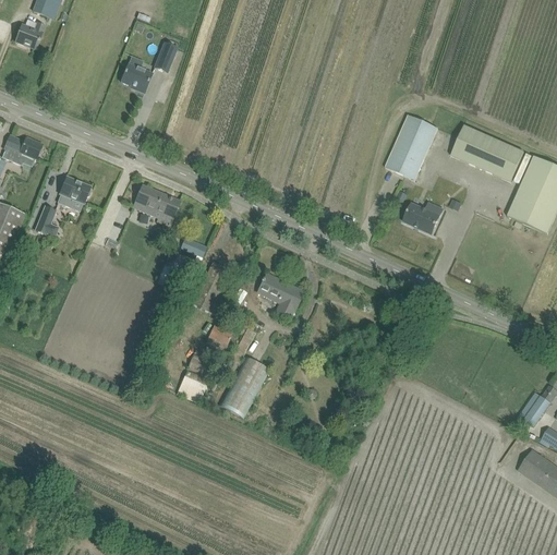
[(34,0),(31,10),(48,16),(49,13),(53,14),(59,0),(34,0)]
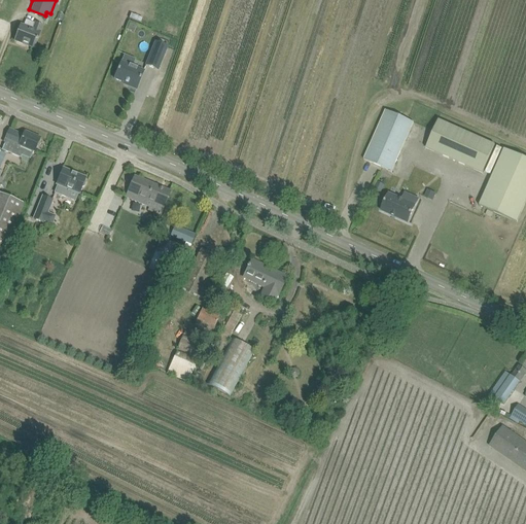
[(20,23),(18,28),(13,38),(33,45),(39,30),(41,23),(35,21),(32,27),(20,23)]
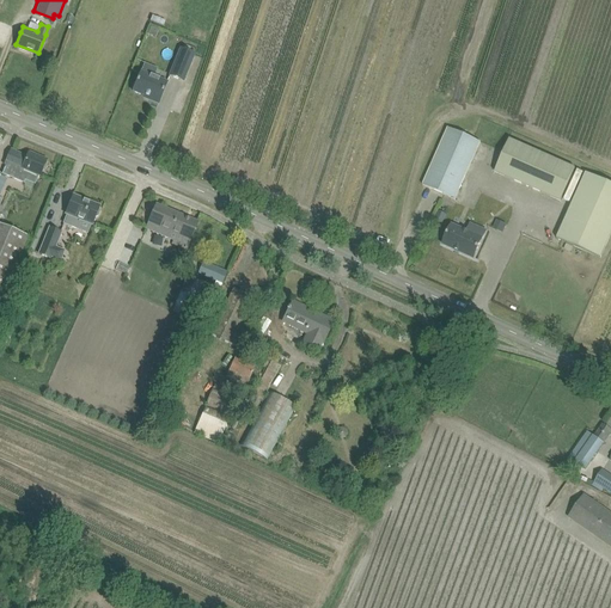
[(194,50),(179,44),(167,73),(182,79),(194,50)]
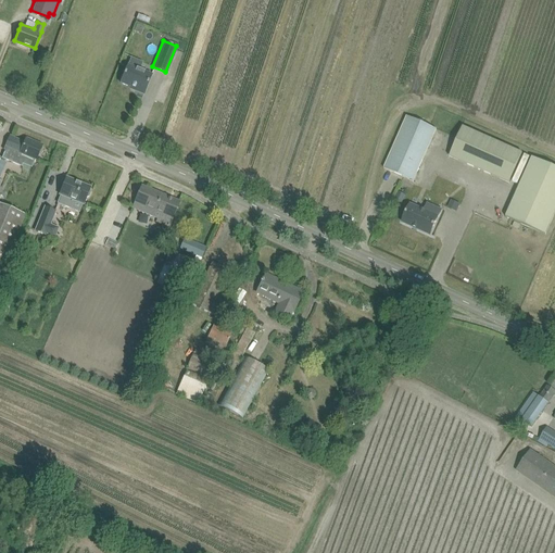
[(151,73),(127,62),(122,74),(121,73),(120,77),(121,78),(120,80),(135,86),(135,88),(142,91),(151,73)]
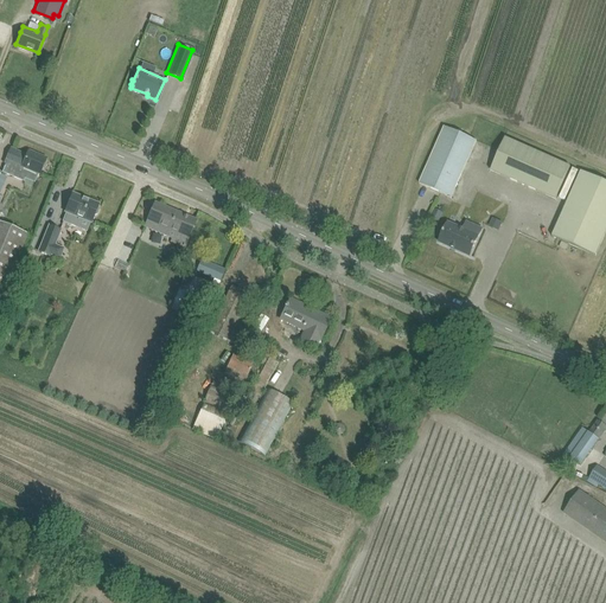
[(476,138),(444,123),(418,180),(450,194),(476,138)]
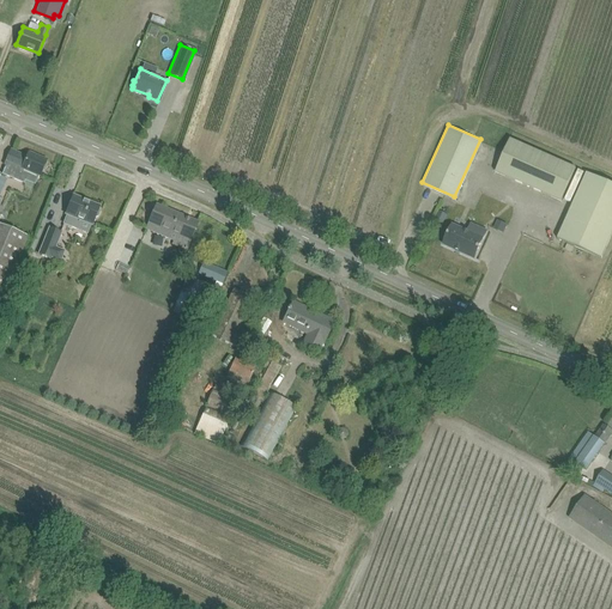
[(509,135),(495,170),(561,199),(575,165),(509,135)]
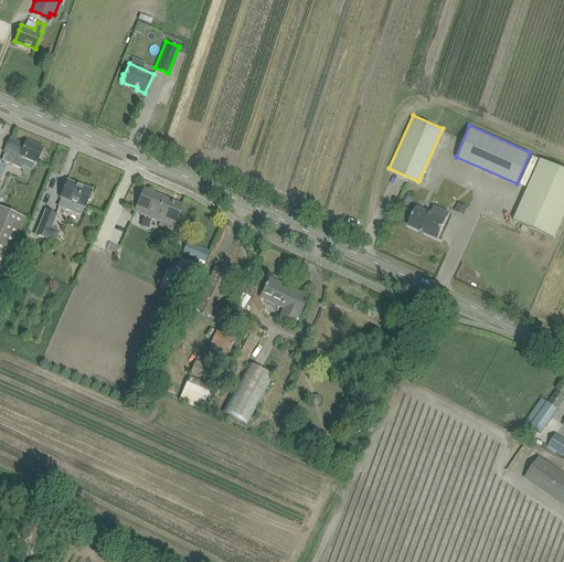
[(23,144),(9,137),(4,146),(6,147),(2,157),(21,165),(22,161),(31,165),(33,158),(35,159),(42,145),(25,138),(23,144)]
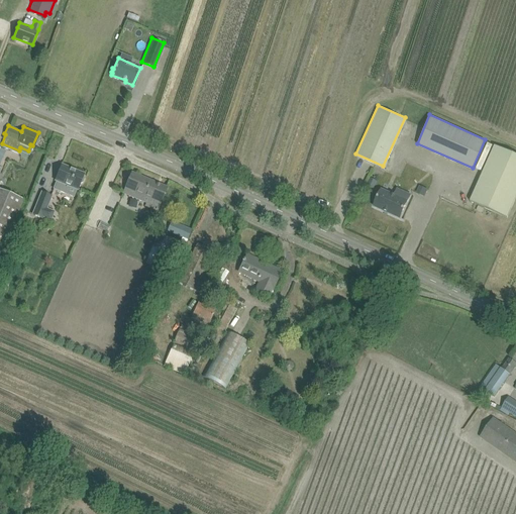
[(515,192),(515,152),(494,143),(470,199),(506,215),(515,192)]
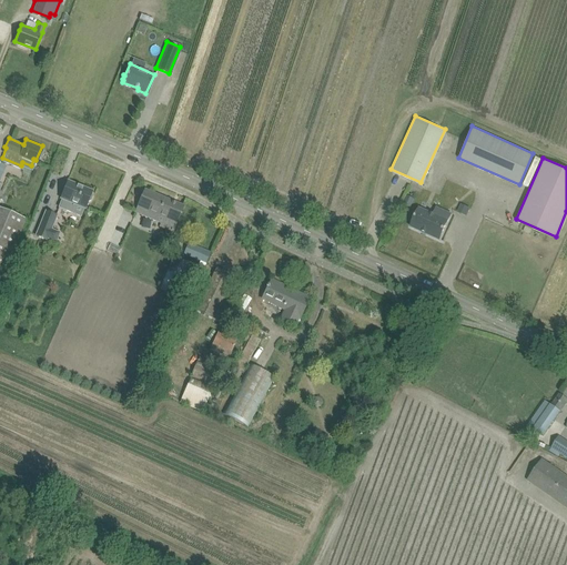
[(91,189),(67,179),(59,204),(72,210),(76,202),(84,205),(88,199),(90,198),(91,193),(91,189)]
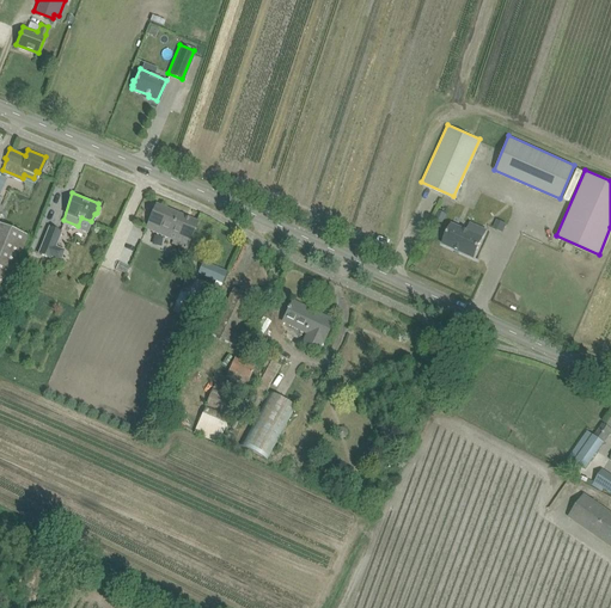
[(189,237),(191,231),(196,219),(156,202),(145,226),(169,234),(170,229),(189,237)]
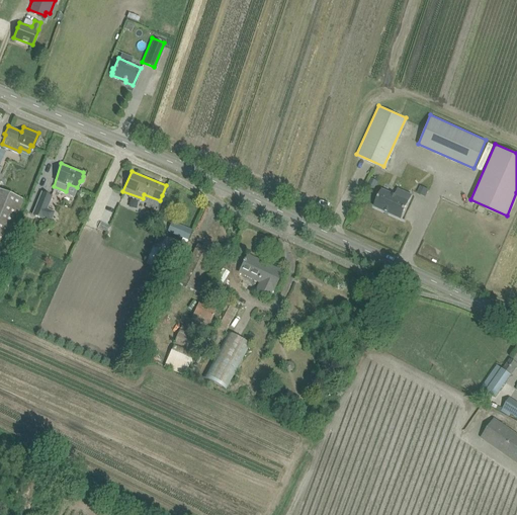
[(369,175),(365,183),(372,187),(376,179),(369,175)]
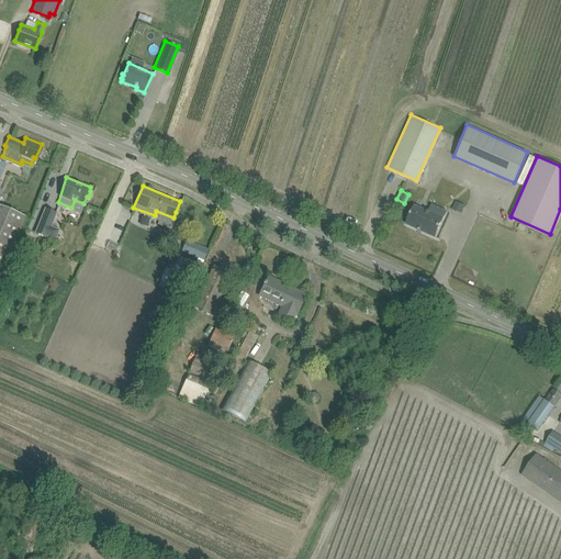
[(459,210),(462,203),(456,200),(452,207),(459,210)]
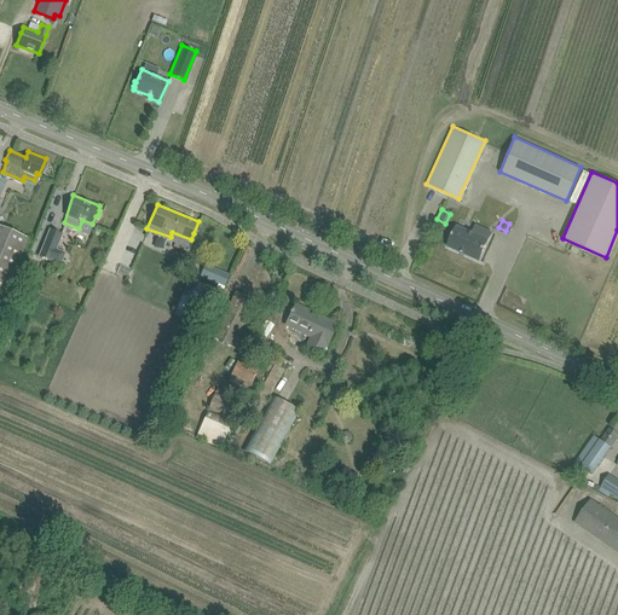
[(0,290),(3,291),(27,236),(0,224),(0,290)]
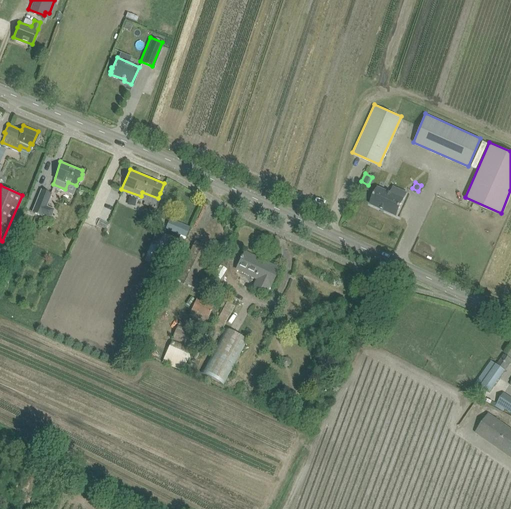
[(376,185),(369,201),(395,213),(402,197),(376,185)]
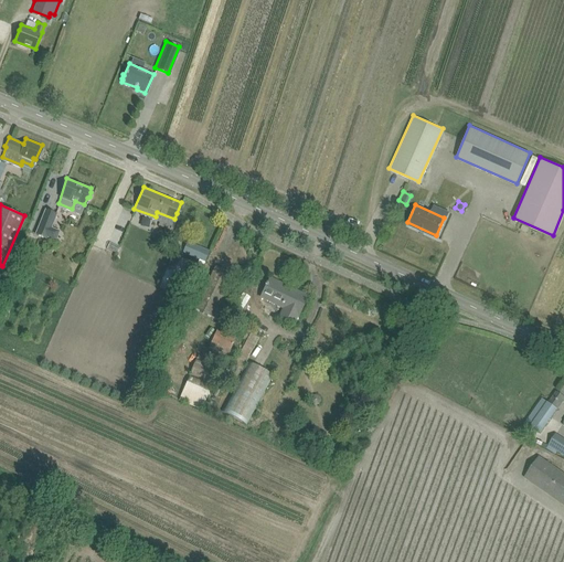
[(45,236),(45,235),(54,239),(59,230),(50,226),(55,212),(45,208),(35,232),(45,236)]
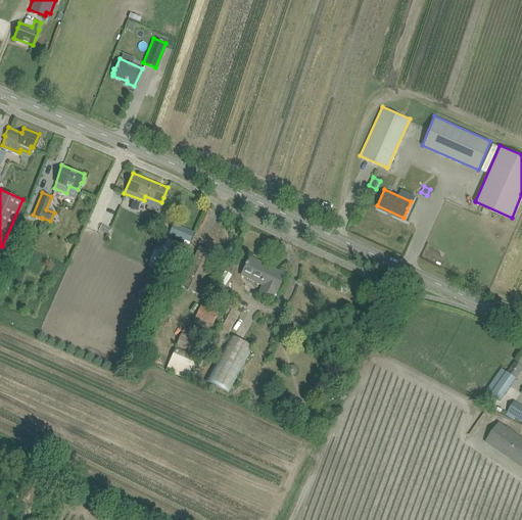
[(193,231),(173,222),(169,231),(189,240),(193,231)]
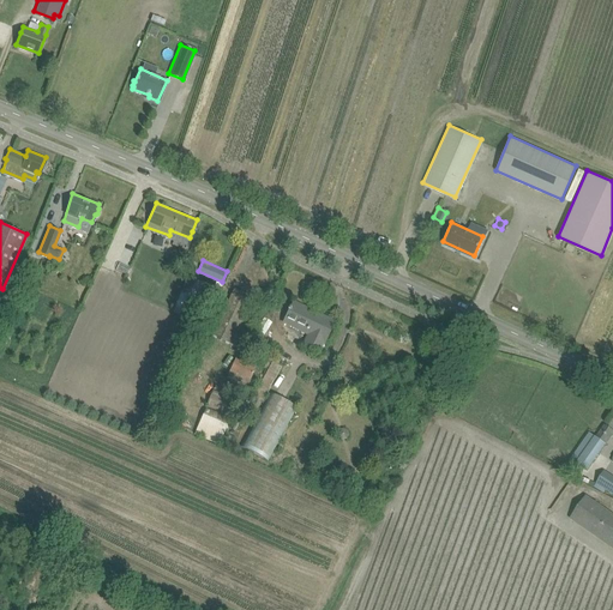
[(197,293),(198,288),(202,279),(191,276),(186,288),(197,293)]
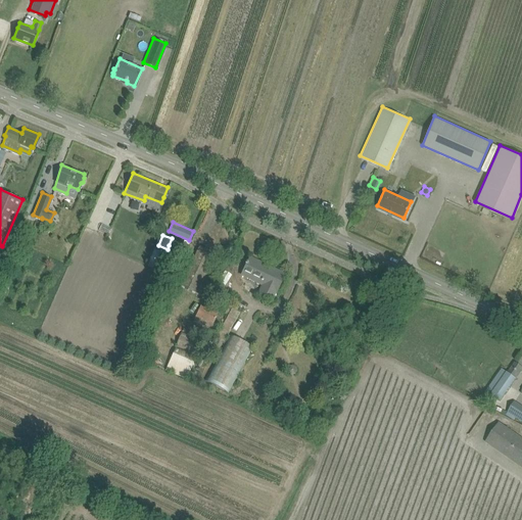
[(153,246),(150,258),(160,261),(163,249),(153,246)]
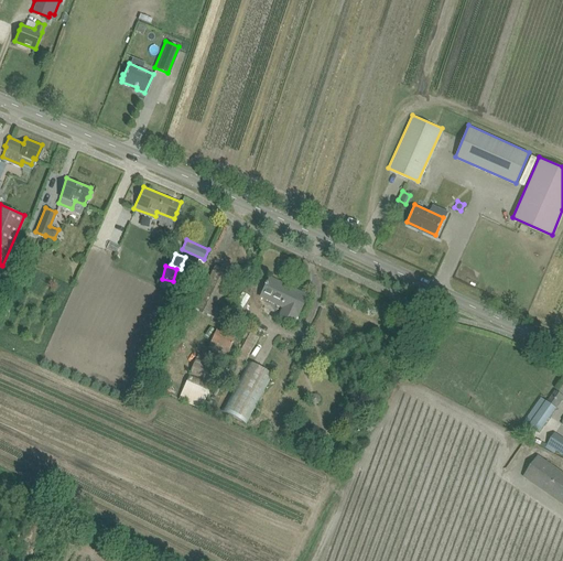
[(186,266),(185,267),(184,271),(196,276),(198,271),(186,266)]
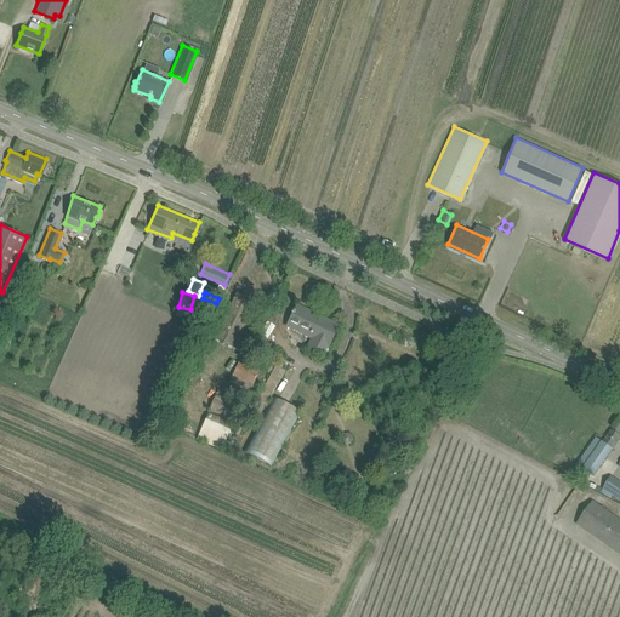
[(328,343),(331,335),(337,324),(295,303),(285,324),(311,336),(307,346),(322,353),(326,343),(328,343)]
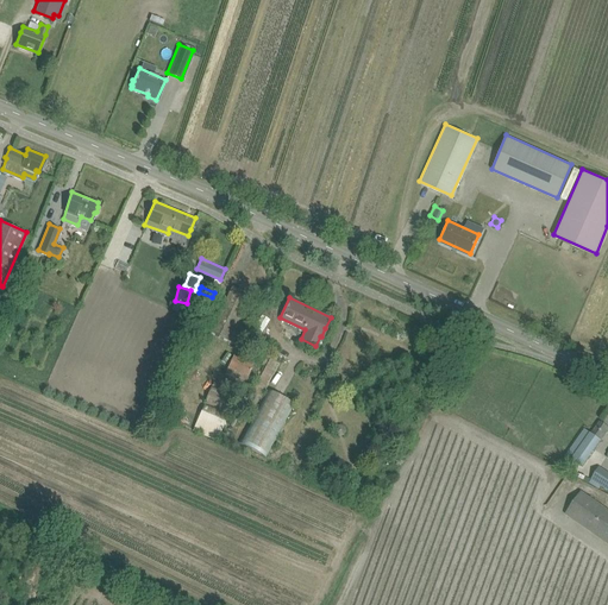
[(244,379),(252,363),(232,353),(225,371),(244,379)]
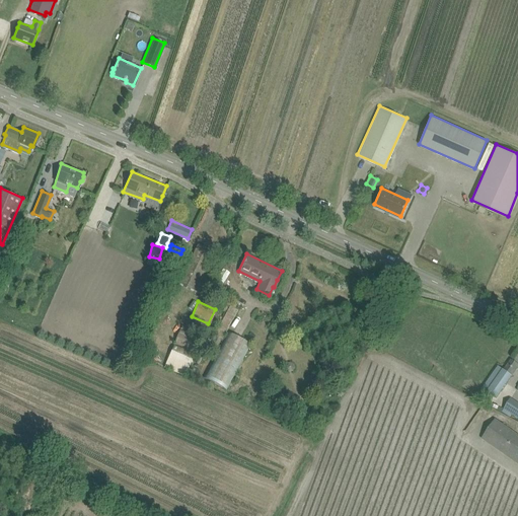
[(229,303),(212,335),(221,339),(237,307),(229,303)]
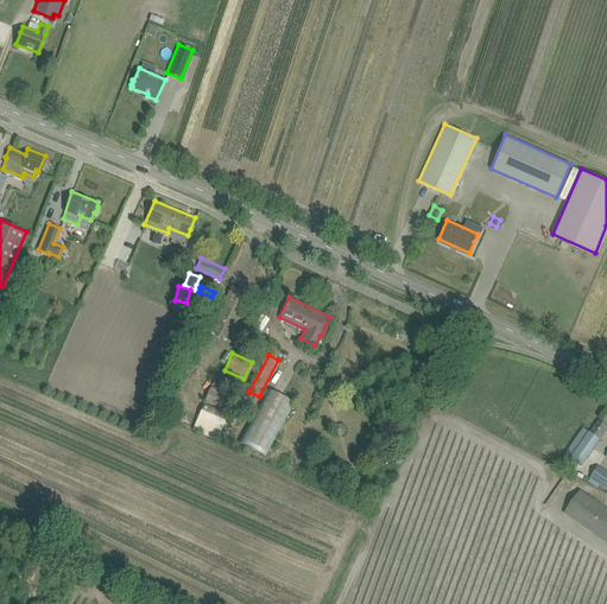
[(210,382),(203,398),(223,406),(229,390),(210,382)]
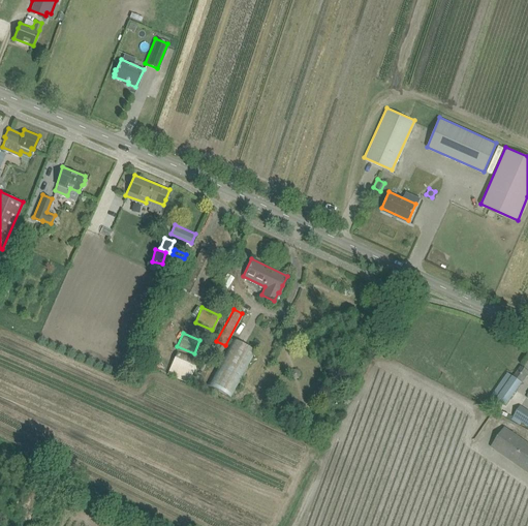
[(235,338),(211,380),(229,392),(254,349),(235,338)]
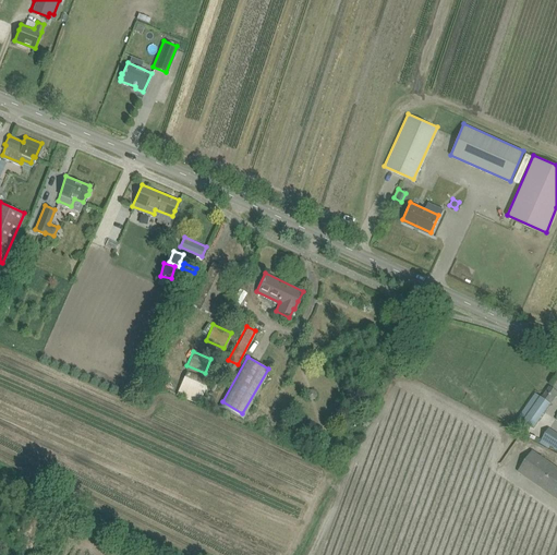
[(185,369),(180,382),(201,390),(206,377),(185,369)]
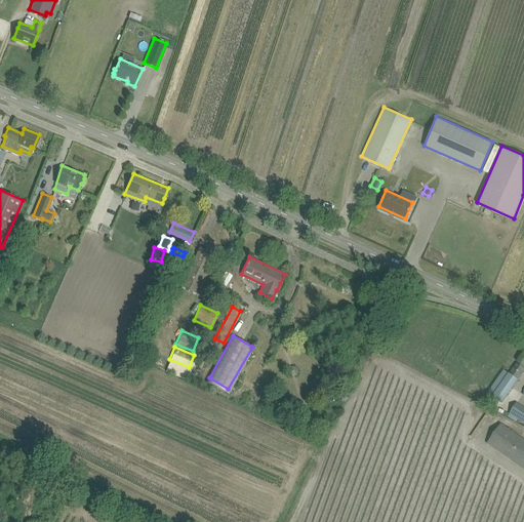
[(488,389),(487,390),(494,395),(500,400),(508,390),(517,378),(523,366),(516,361),(510,369),(509,371),(502,367),(488,389)]
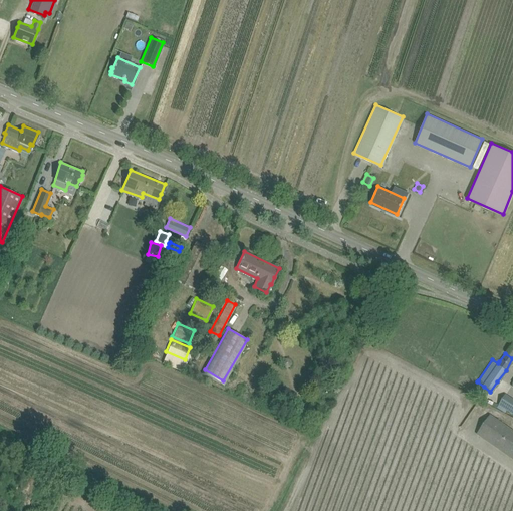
[(512,398),(504,393),(496,406),(503,410),(505,407),(512,412),(512,398)]
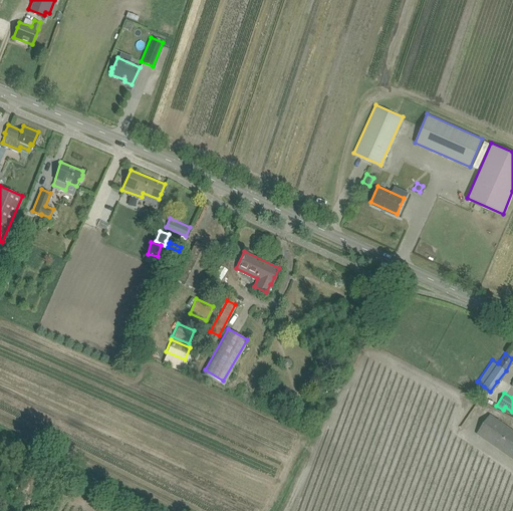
[(477,432),(512,455),(512,456),(512,430),(489,414),(477,432)]
